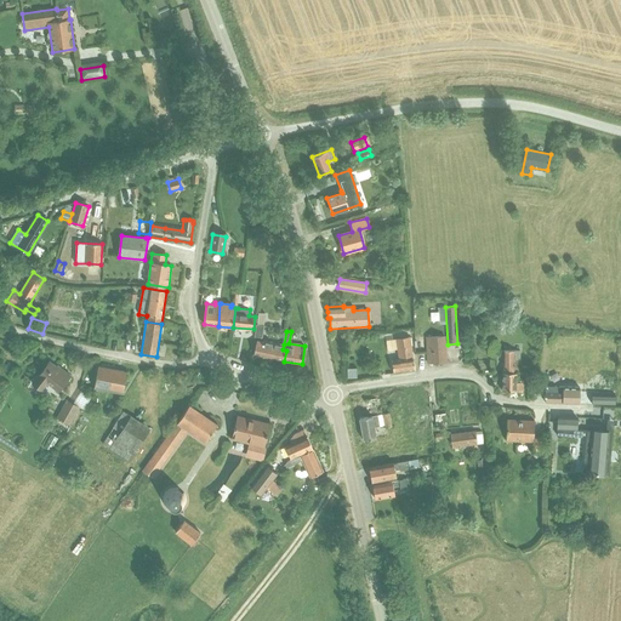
[(446,362),(444,336),(426,337),(427,363),(446,362)]
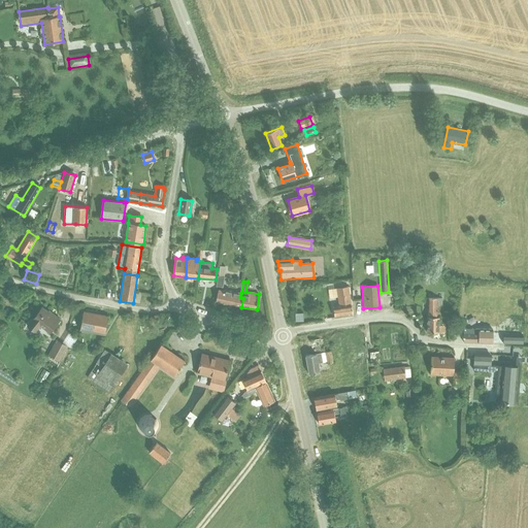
[(351,303),(349,287),(338,288),(340,304),(341,304),(341,305),(333,307),(334,318),(352,315),(351,304),(350,305),(350,303),(351,303)]
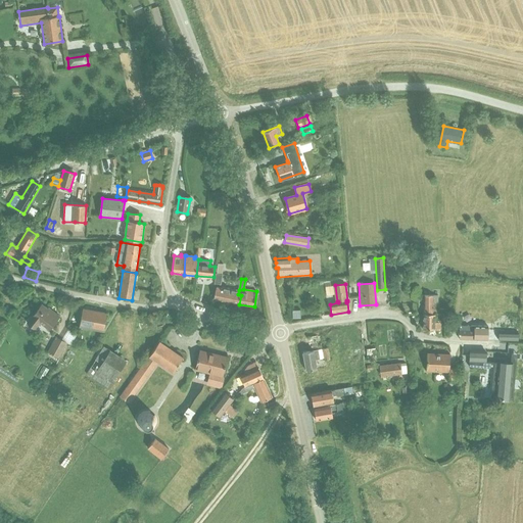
[(239,290),(223,287),(223,288),(218,287),(215,299),(229,302),(239,304),(241,295),(238,294),(239,290)]
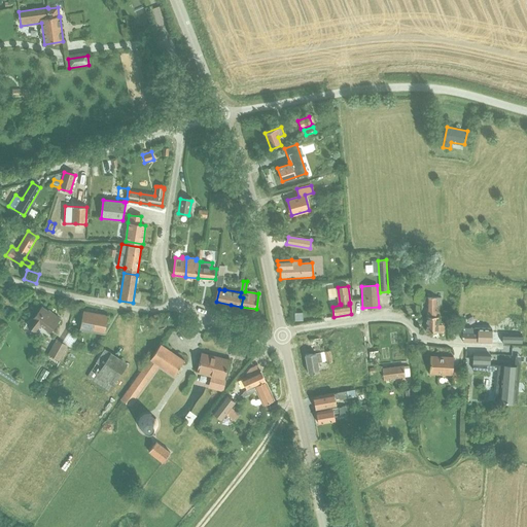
[(426,297),(426,316),(441,316),(445,316),(450,317),(450,312),(441,312),(442,297),(426,297)]
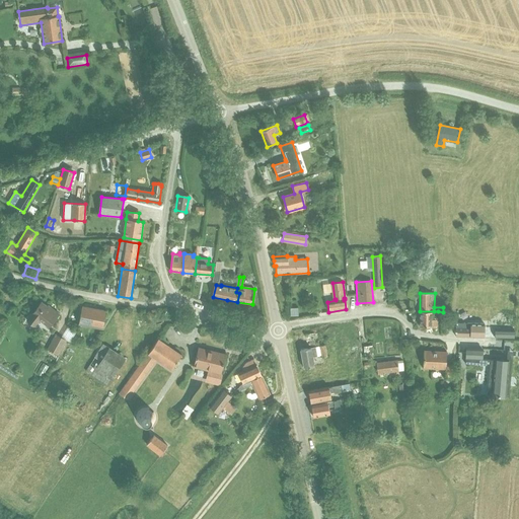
[(42,302),(32,314),(31,316),(27,320),(34,325),(40,319),(49,327),(59,314),(50,307),(48,307),(42,302)]
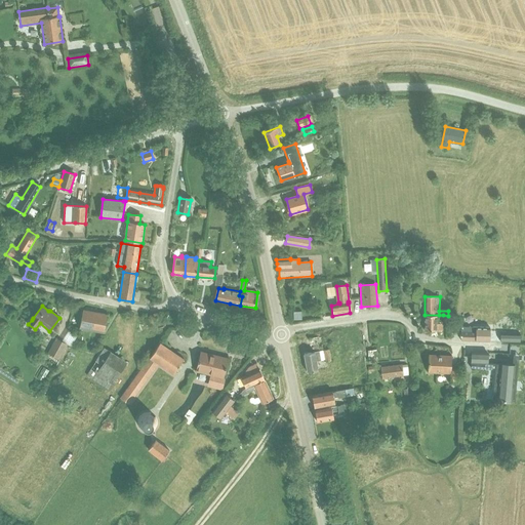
[(104,332),(108,315),(83,310),(80,328),(104,332)]
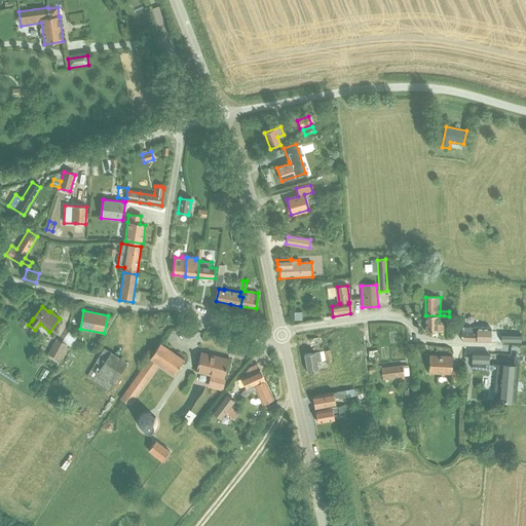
[(440,315),(425,315),(425,331),(443,331),(443,324),(440,324),(440,315)]
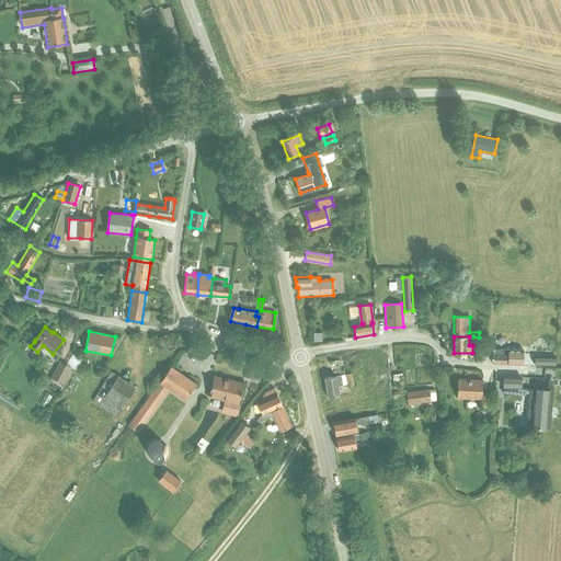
[(493,348),(493,363),(523,364),(524,350),(493,348)]
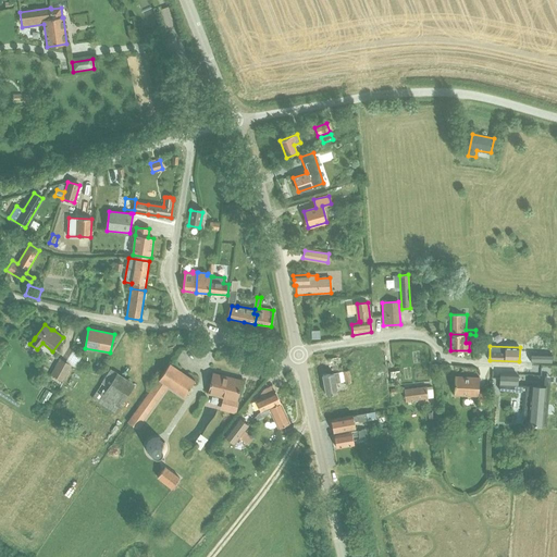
[(551,354),(534,351),(533,360),(551,362),(551,354)]
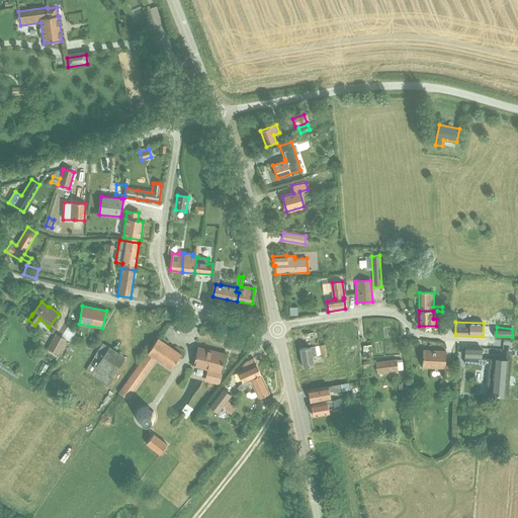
[(320,330),(296,335),(304,373),(312,371),(313,375),(309,376),(312,389),(325,386),(323,373),(322,373),(321,369),(327,367),(320,330)]
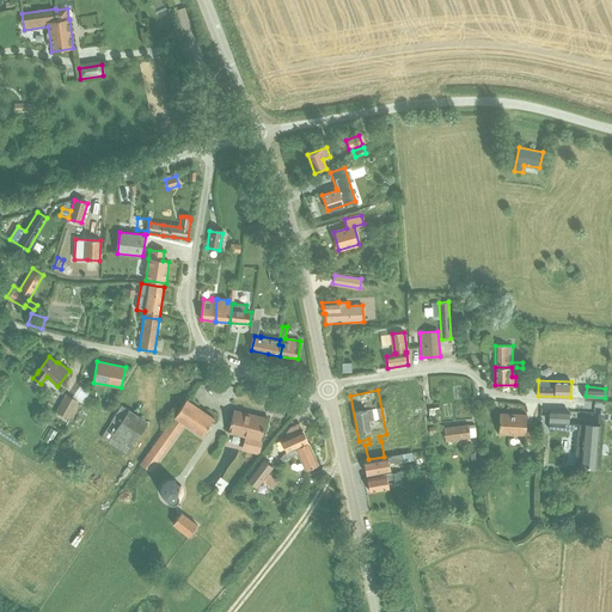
[(62,415),(72,398),(66,395),(56,411),(62,415)]
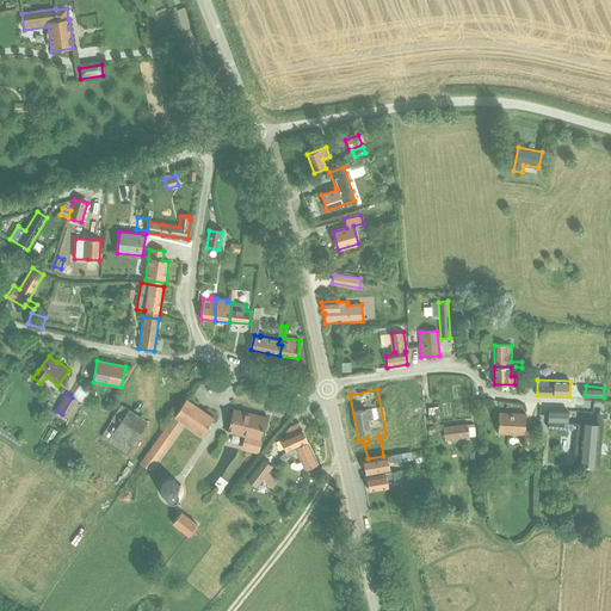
[(62,414),(69,418),(79,401),(72,397),(62,414)]
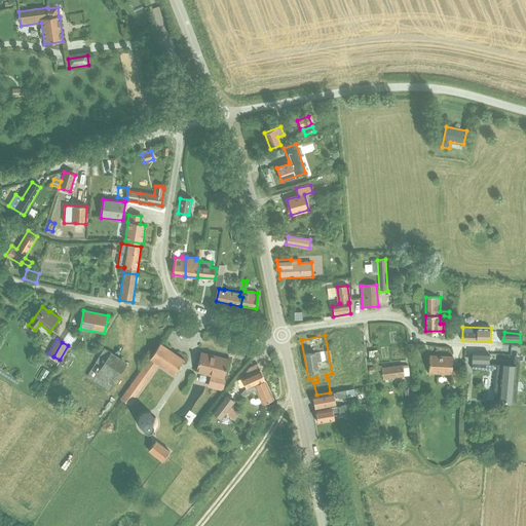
[(160,343),(150,359),(158,365),(174,375),(184,360),(160,343)]
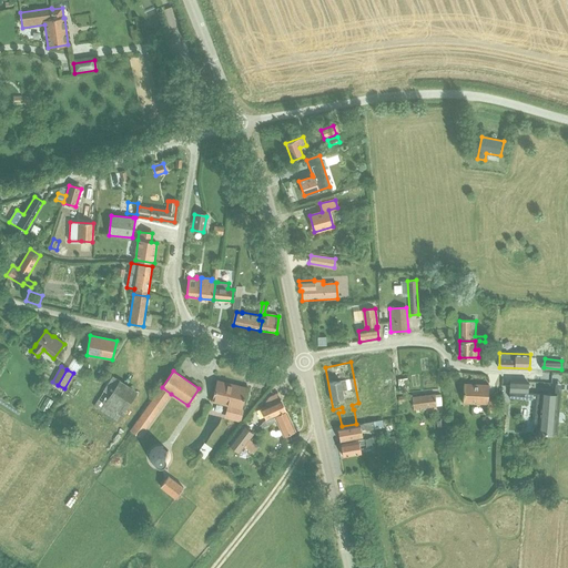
[(119,381),(113,376),(94,406),(118,421),(121,415),(103,404),(119,381)]
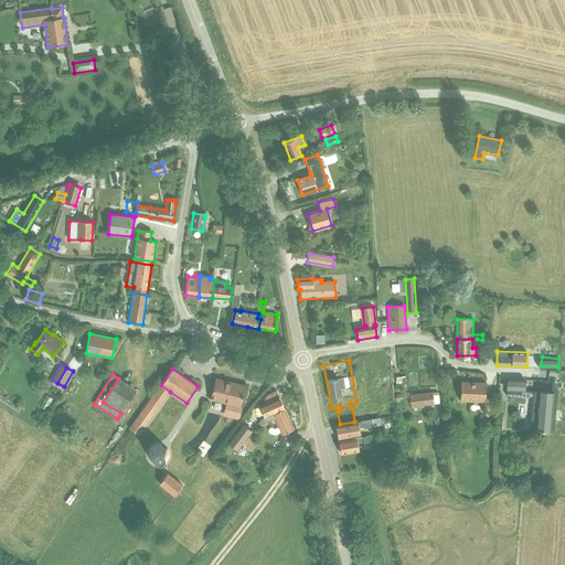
[(216,379),(211,400),(227,404),(225,413),(236,415),(238,406),(242,407),(246,385),(216,379)]
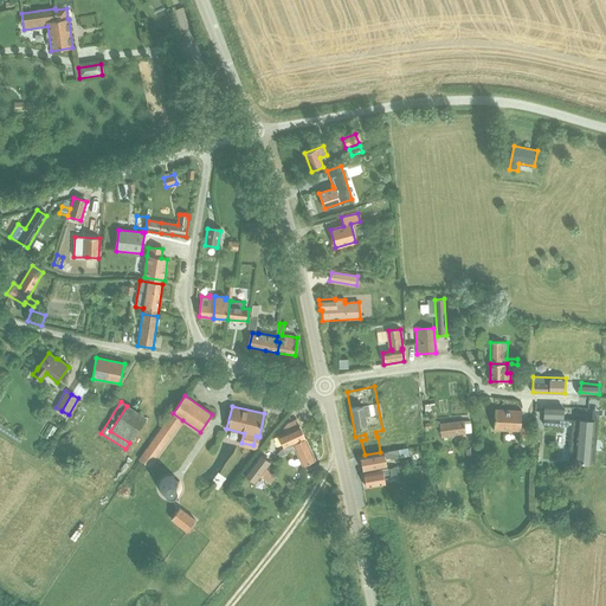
[(543,408),(543,425),(572,427),(569,450),(574,450),(573,463),(591,464),(594,465),(595,451),(592,451),(593,440),(595,440),(598,421),(598,417),(592,416),(592,421),(577,420),(562,419),(563,408),(543,408)]
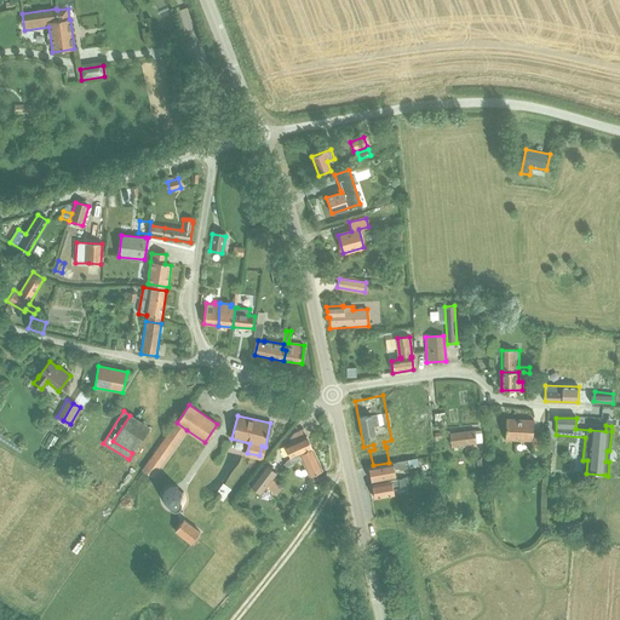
[(539,452),(540,436),(533,435),(533,420),(505,419),(504,438),(530,440),(530,452),(539,452)]
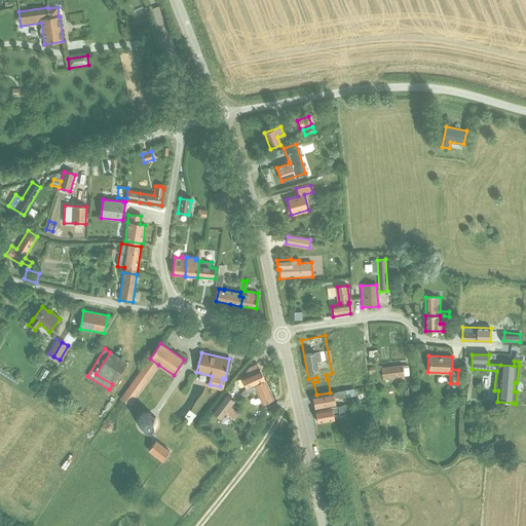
[(158,365),(150,359),(107,420),(115,426),(130,406),(128,406),(158,365)]
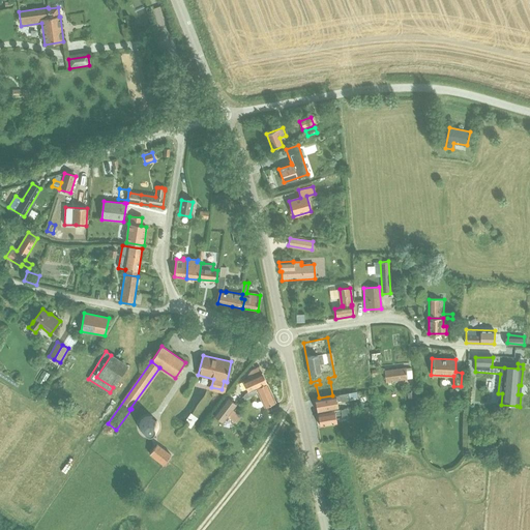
[(249,378),(242,381),(247,392),(267,384),(262,373),(259,366),(252,371),(247,375),(249,378)]
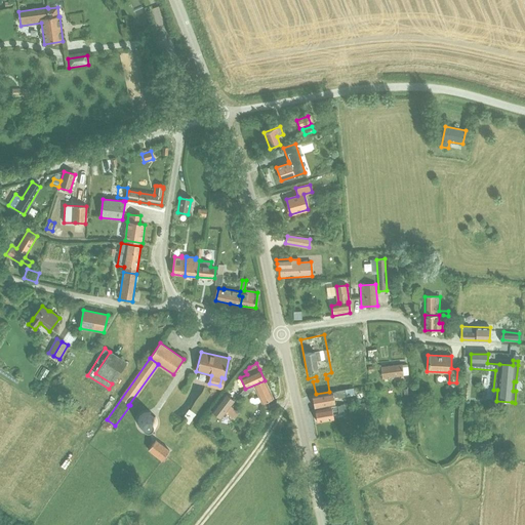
[(408,374),(407,365),(402,365),(402,364),(380,367),(381,378),(394,376),(400,375),(401,377),(403,377),(403,375),(408,374)]
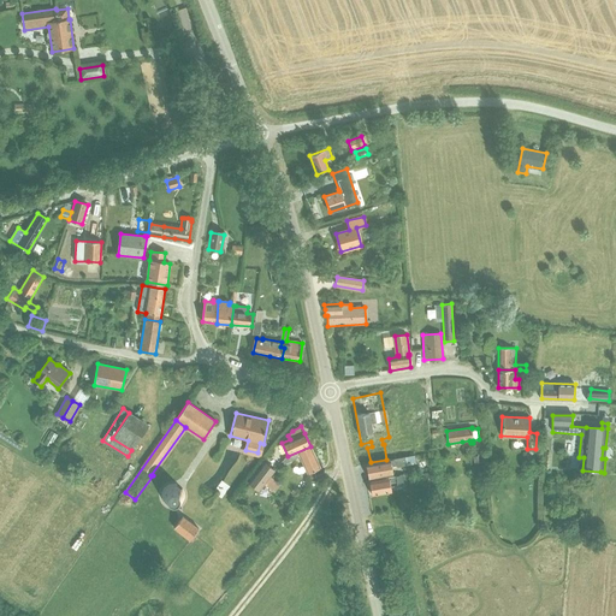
[(288,456),(285,457),(288,462),(300,457),(307,474),(319,468),(311,446),(288,456)]
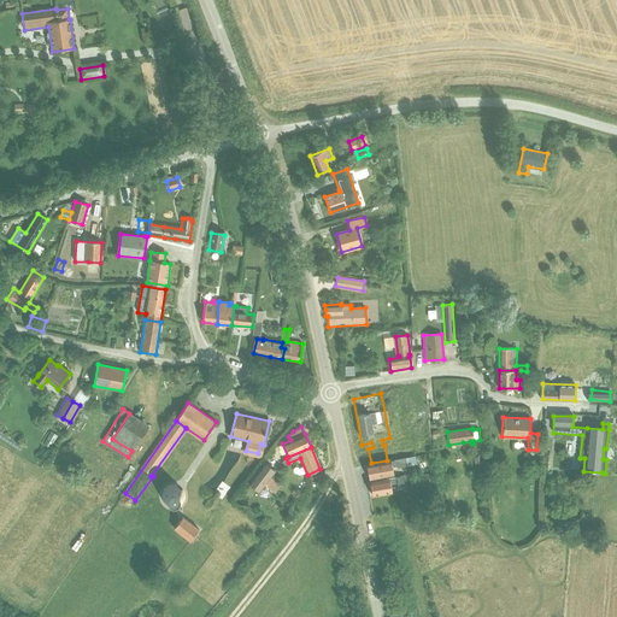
[(407,465),(406,457),(387,460),(371,463),(366,464),(369,479),(393,475),(392,468),(400,466),(400,468),(407,466),(407,465)]
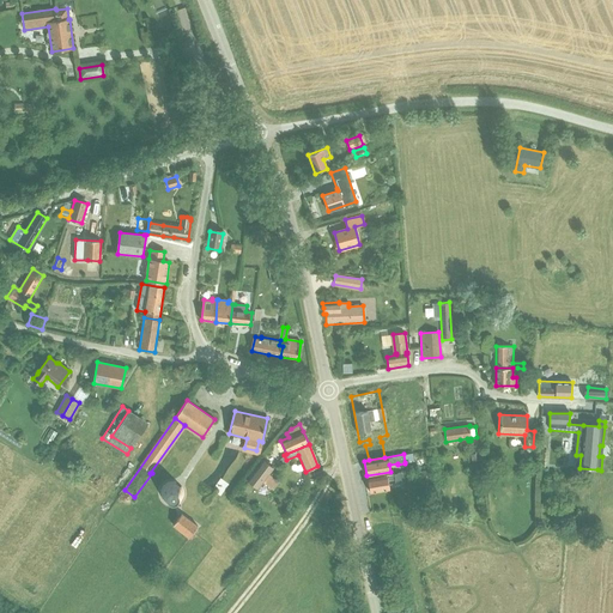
[(262,461),(247,480),(258,489),(263,483),(269,474),(273,469),(262,461)]
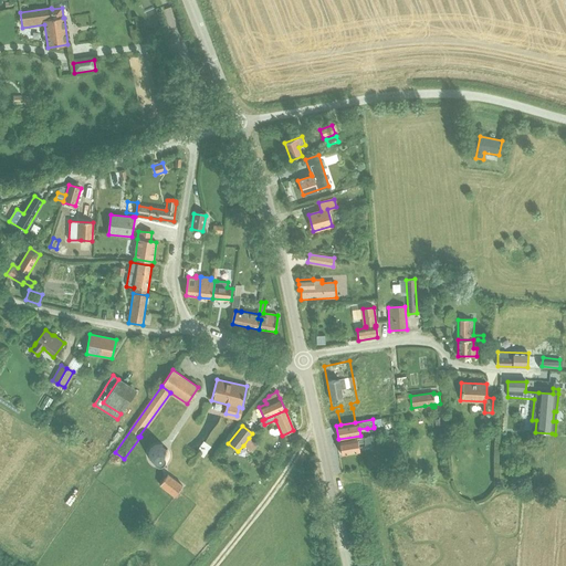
[(364,446),(371,444),(370,437),(339,441),(342,454),(359,451),(358,443),(364,442),(364,446)]
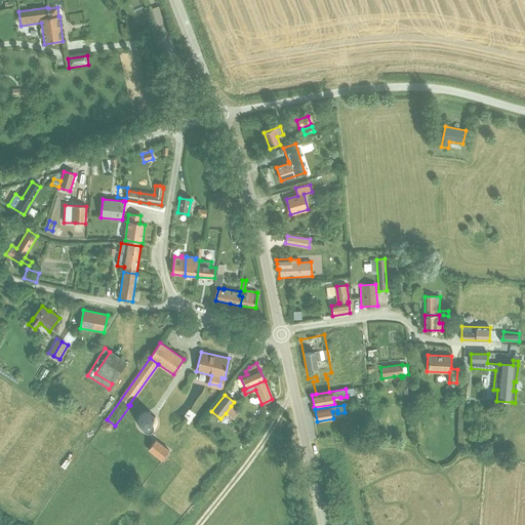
[(226,413),(234,419),(239,412),(231,406),(226,413)]
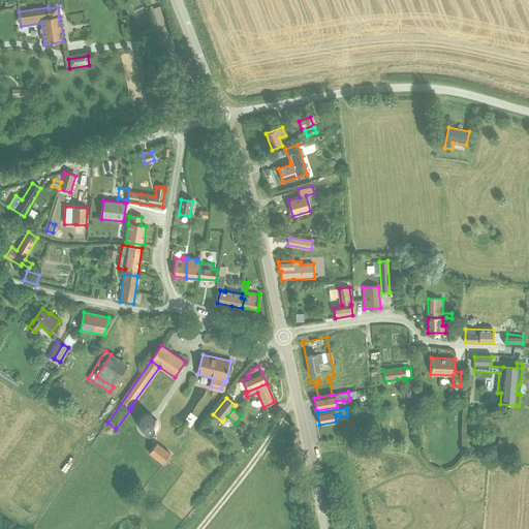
[(148,436),(152,435),(155,433),(157,430),(158,427),(158,423),(156,419),(153,417),(150,415),(146,415),(143,416),(139,419),(137,423),(137,427),(138,431),(141,434),(145,436),(148,436)]
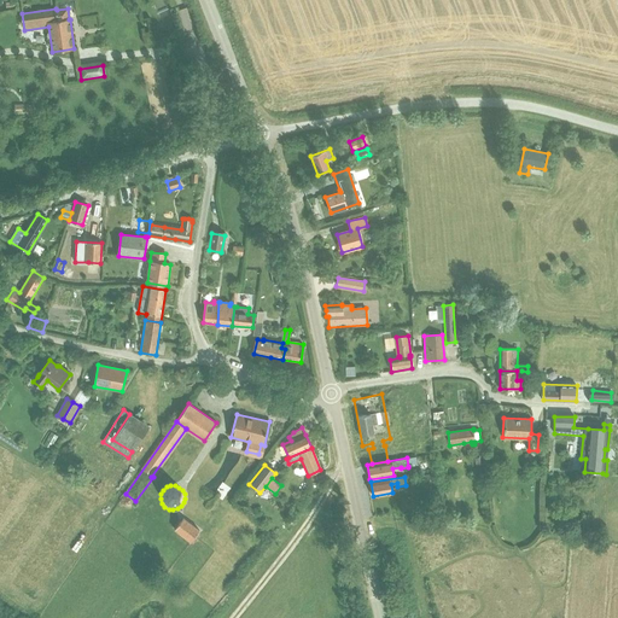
[(249,507),(244,512),(252,518),(256,512),(249,507)]
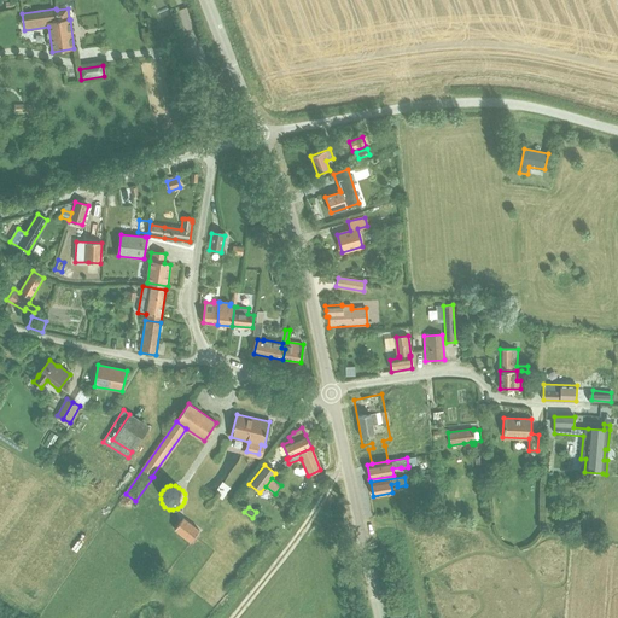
[(191,542),(199,530),(184,518),(175,530),(191,542)]
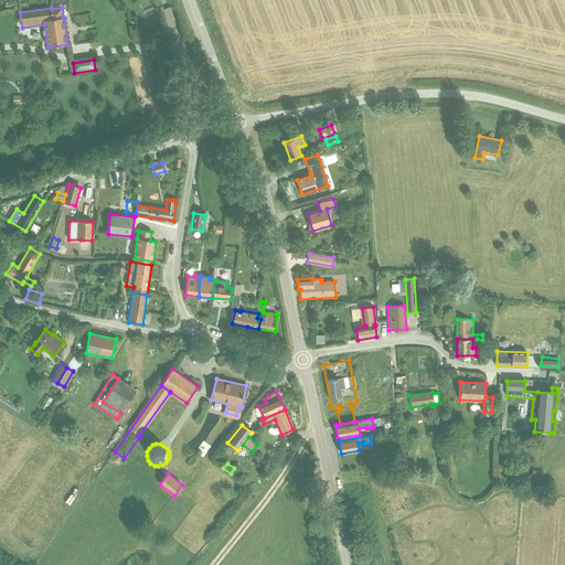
[(188,504),(193,498),(187,492),(181,499),(188,504)]
